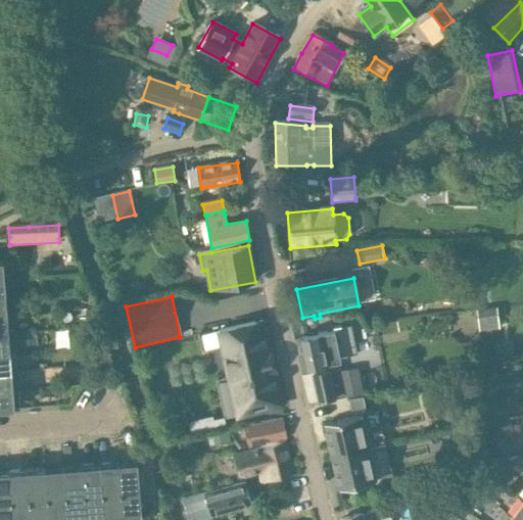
[(272,353),(270,355),(263,322),(219,332),(238,415),(224,418),(224,419),(238,416),(282,407),(275,373),(277,373),(272,353)]
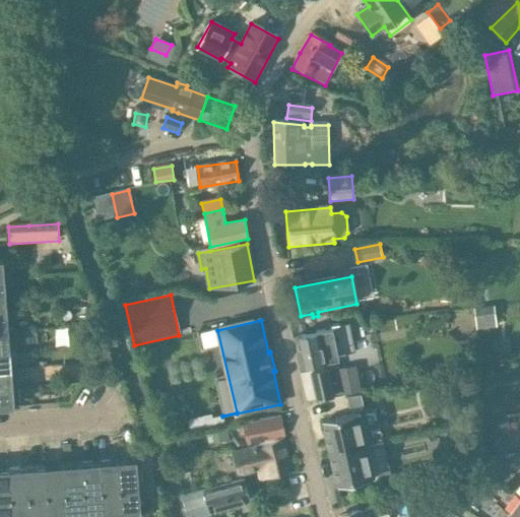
[(332,329),(332,331),(296,339),(302,369),(338,362),(338,359),(352,356),(353,352),(349,328),(346,326),(332,329)]
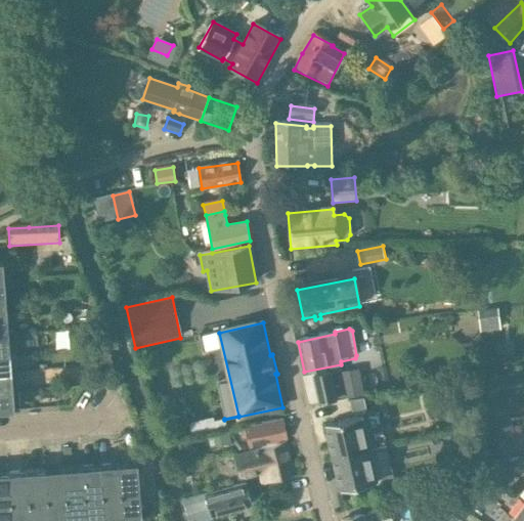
[(358,371),(332,377),(337,403),(364,398),(358,371)]
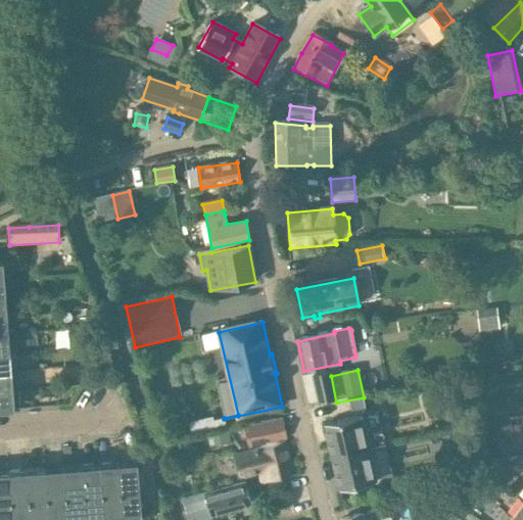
[(329,373),(313,377),(319,405),(335,402),(329,373)]
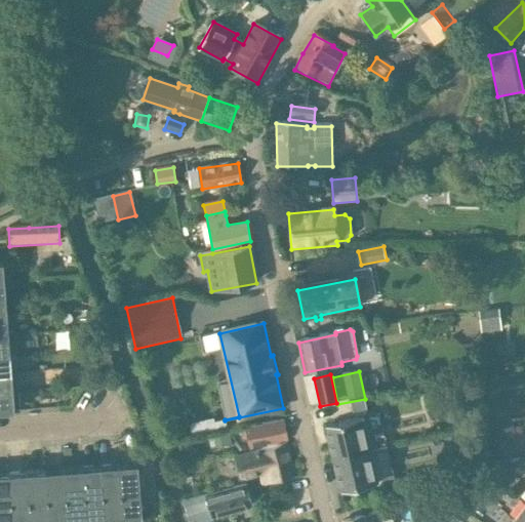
[(9,410),(8,394),(0,394),(0,412),(14,412),(14,410),(9,410)]
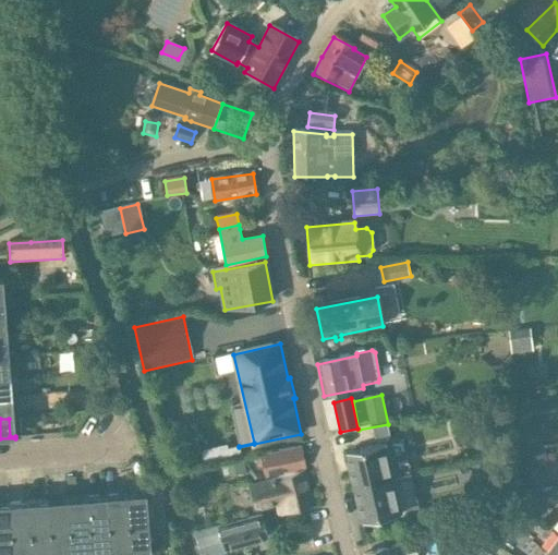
[(393,480),(386,445),(346,455),(354,490),(393,480)]
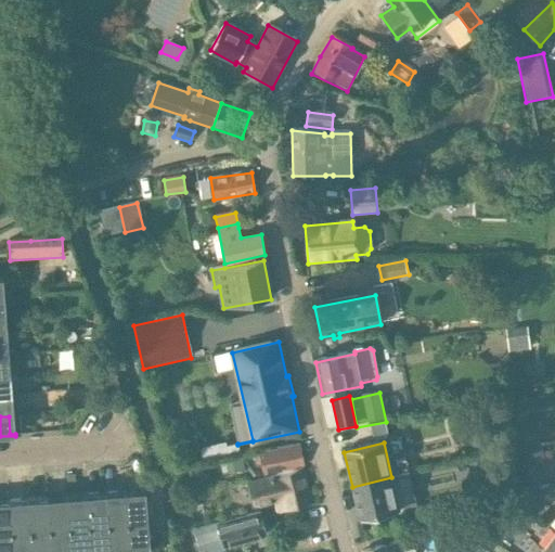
[(240,454),(237,445),(226,448),(229,458),(240,454)]
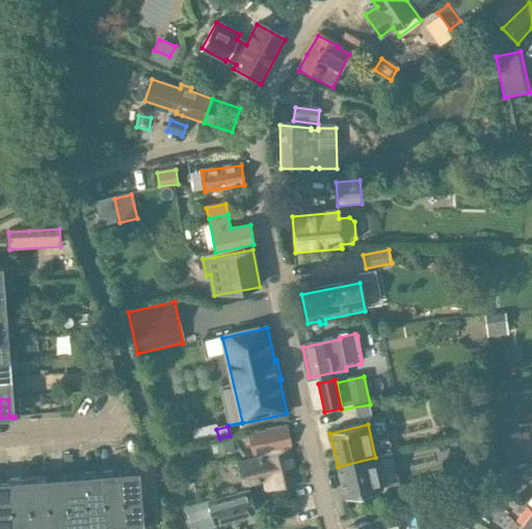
[(292,448),(288,428),(249,435),(249,437),(244,438),(246,448),(251,447),(254,455),(292,448)]
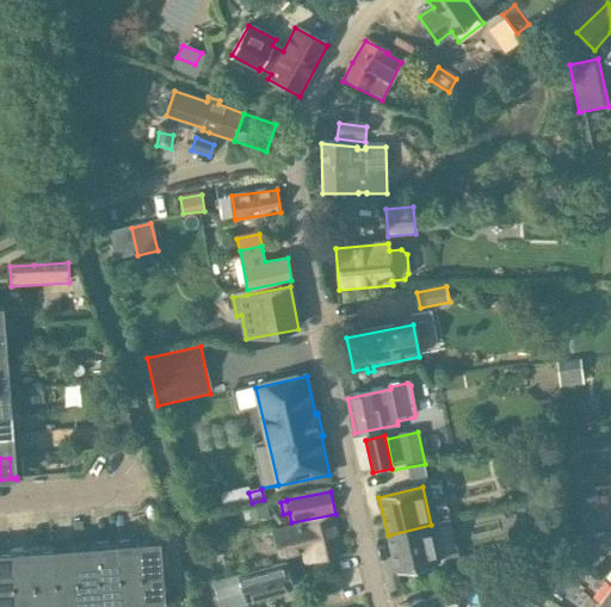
[(596,497),(585,500),(588,514),(599,512),(596,497)]
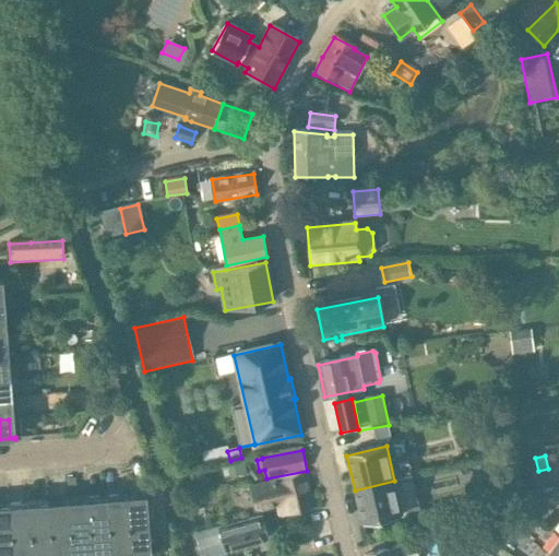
[(551,483),(548,469),(538,471),(542,485),(551,483)]
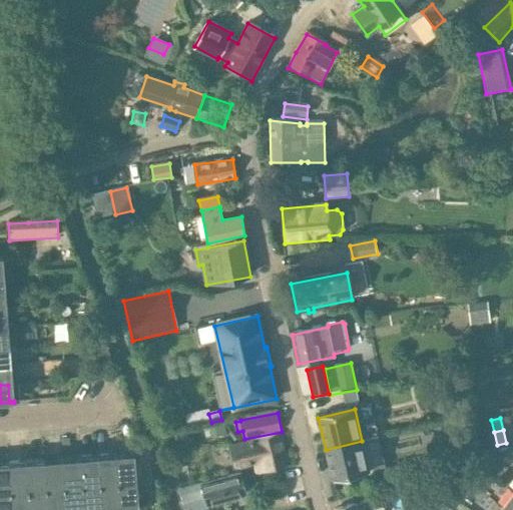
[(288,467),(280,435),(255,442),(228,449),(233,470),(254,465),(257,473),(264,472),(288,467)]
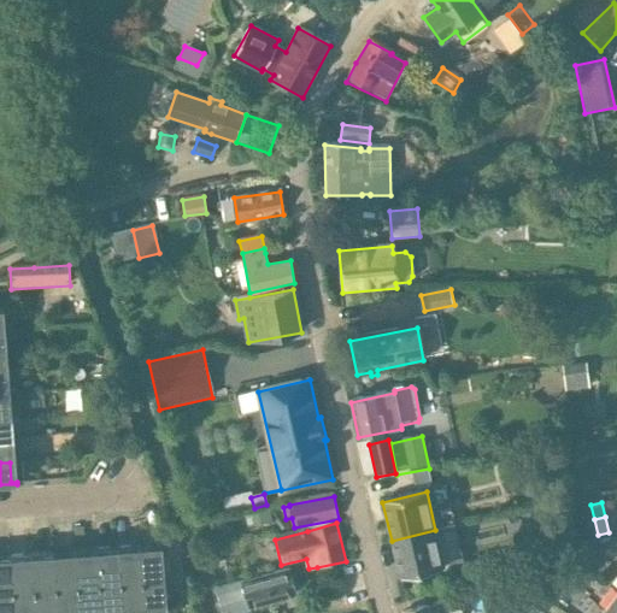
[(445,570),(435,530),(392,541),(400,579),(445,570)]
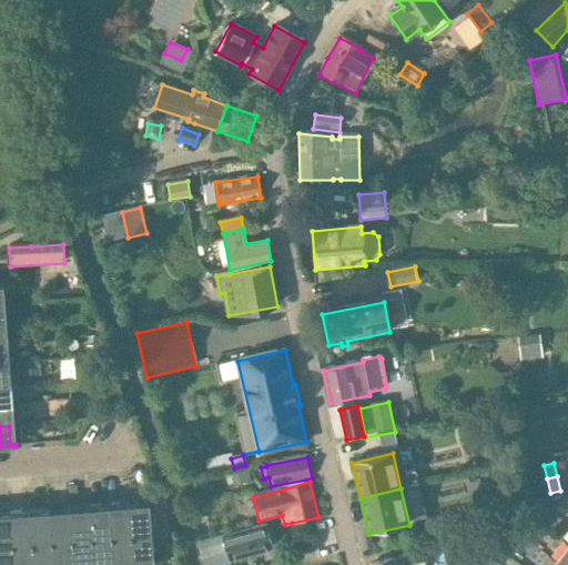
[(563,498),(553,501),(556,515),(566,513),(563,498)]
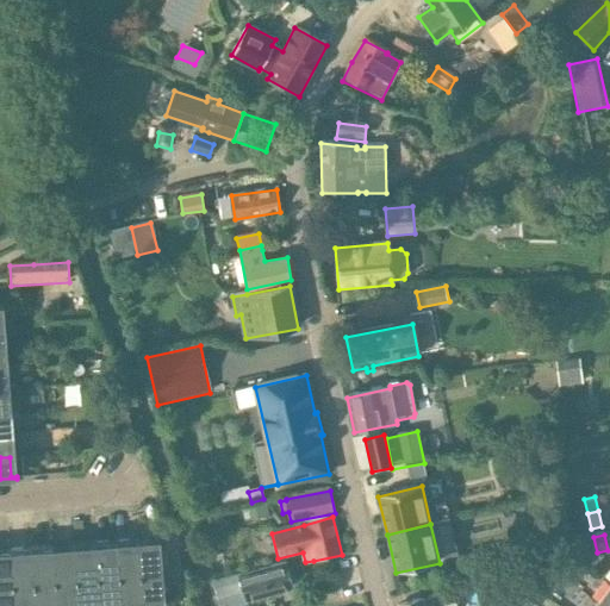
[(160,538),(137,541),(142,598),(162,597),(162,601),(165,601),(160,538)]
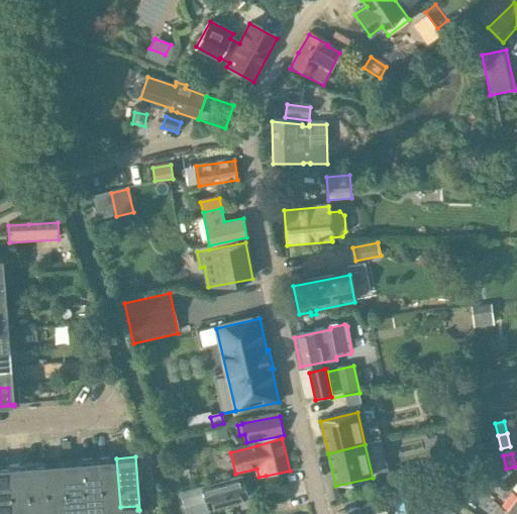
[(120,507),(116,458),(98,459),(102,508),(120,507)]
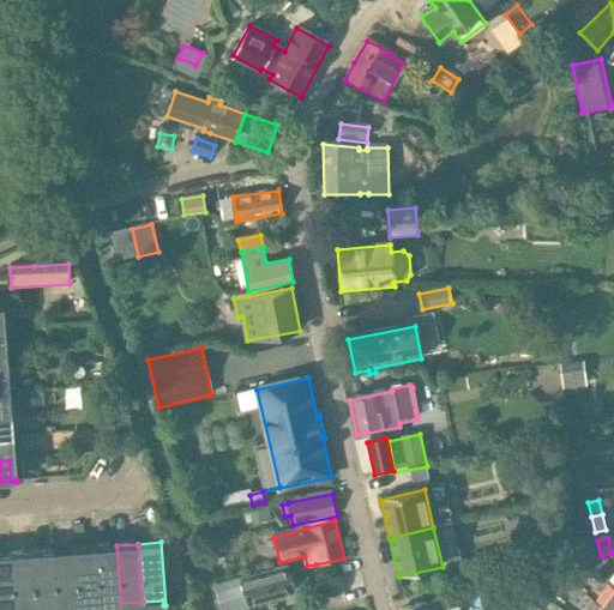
[(121,603),(116,545),(95,547),(100,605),(121,603)]
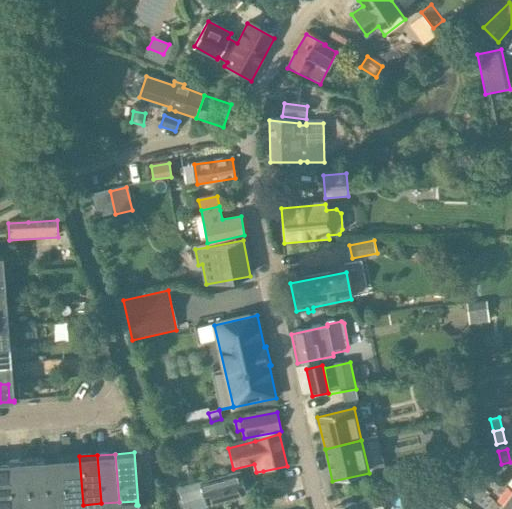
[(83,505),(79,456),(61,458),(65,506),(83,505)]
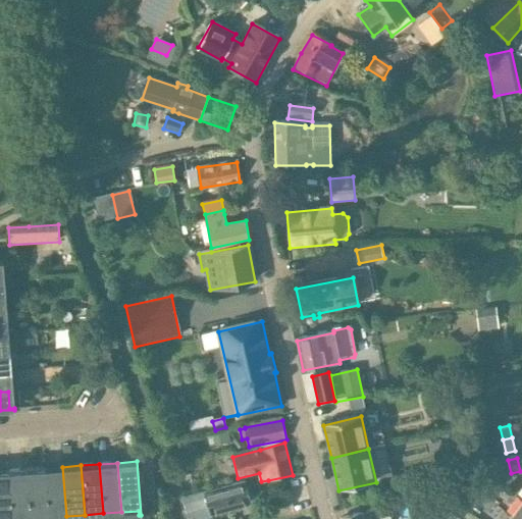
[(66,516),(62,467),(44,468),(48,518),(66,516)]
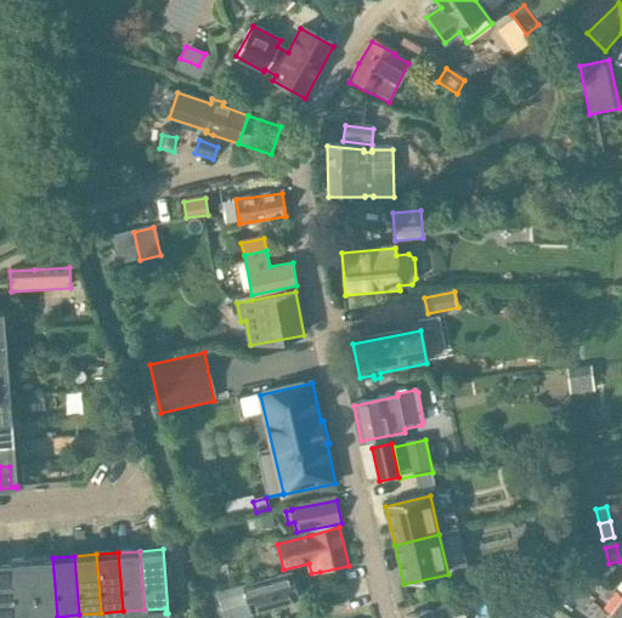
[(57,617),(52,557),(32,560),(35,617),(57,617)]
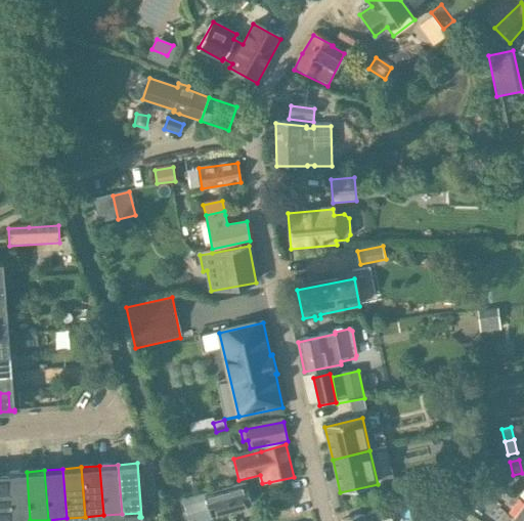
[(30,520),(27,472),(8,473),(11,520),(30,520)]
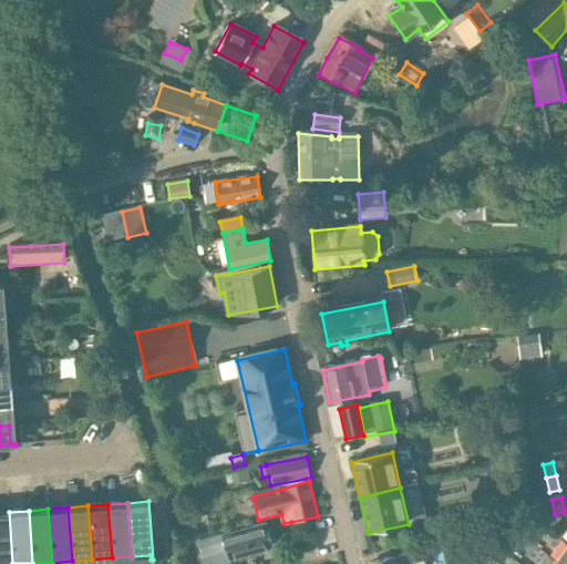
[(12,563),(9,512),(0,512),(0,563),(12,563)]
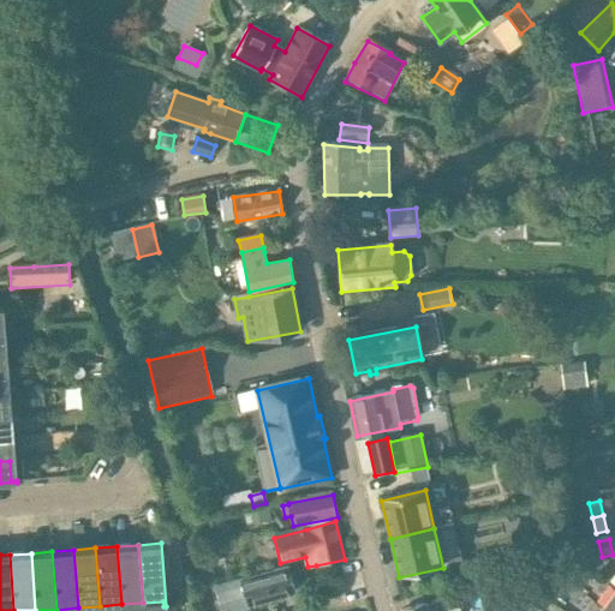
[(288,569),(242,581),(242,580),(215,586),(220,604),(224,610),(243,610),(249,609),(248,604),(294,592),(288,569)]
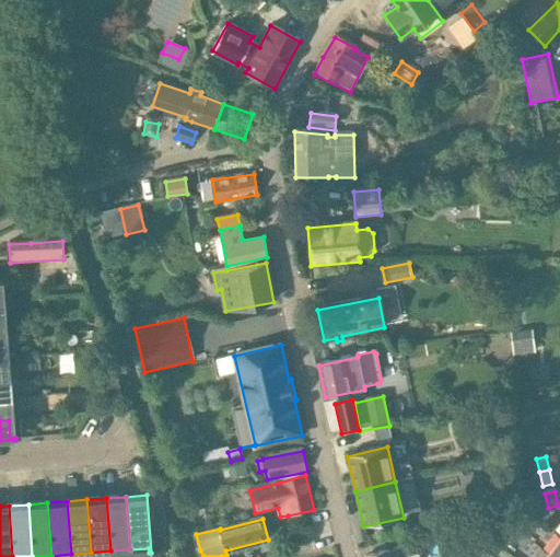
[(526,541),(524,531),(510,534),(512,544),(526,541)]
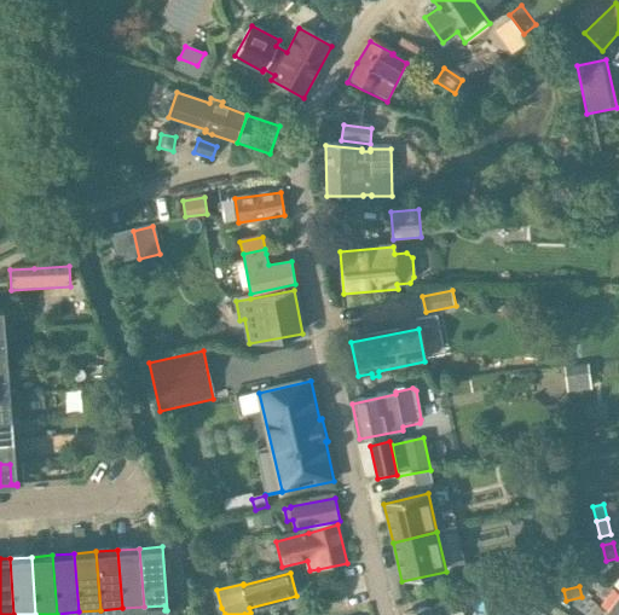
[(554,604),(551,592),(536,596),(538,608),(554,604)]
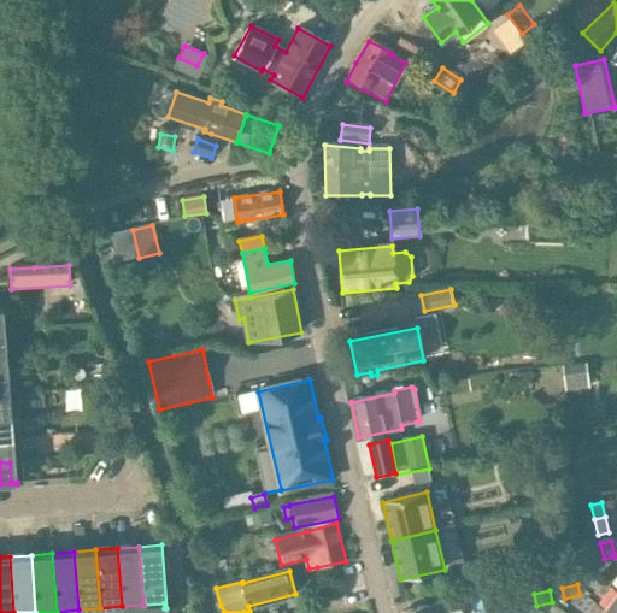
[(536,606),(534,594),(519,597),(522,609),(536,606)]
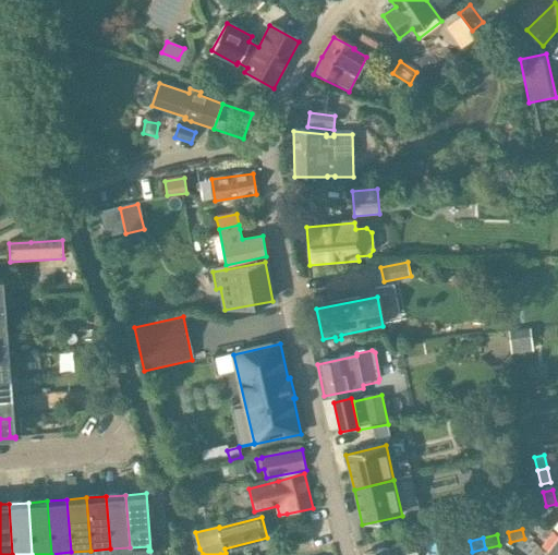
[(557,554),(557,539),(547,554),(557,554)]
